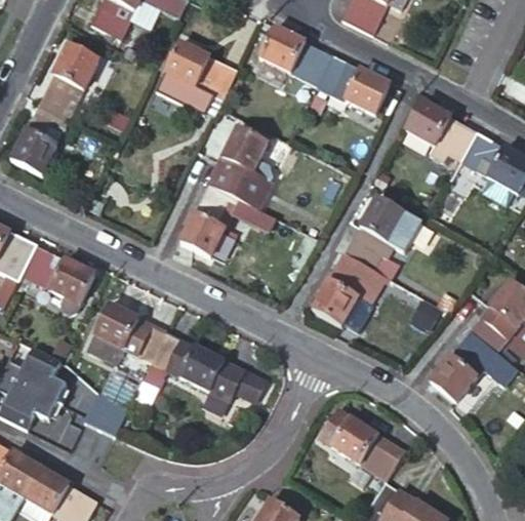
[(120,39),(139,0),(103,0),(91,24),(120,39)]
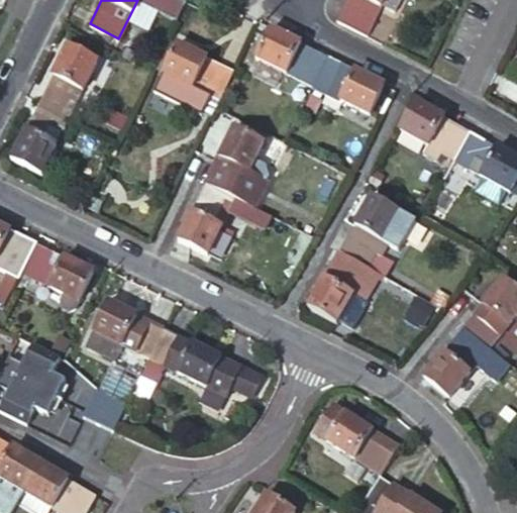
[(347,0),(338,20),(369,34),(382,5),(384,0),(347,0)]
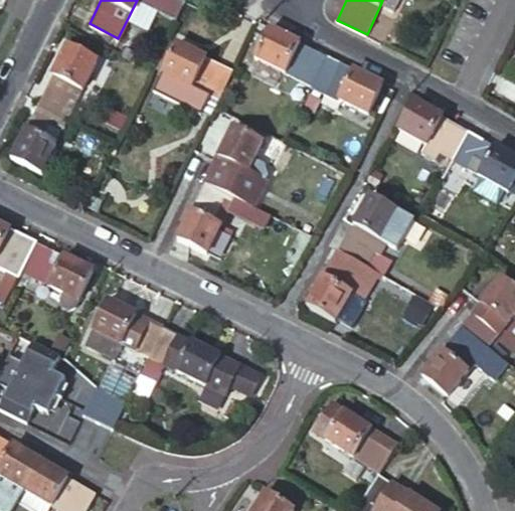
[(382,0),(380,5),(395,12),(400,0),(382,0)]
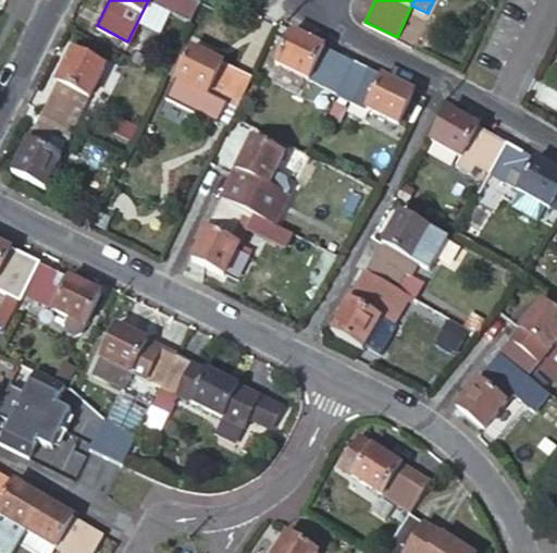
[(338,90),(354,59),(294,29),(277,61),(338,90)]
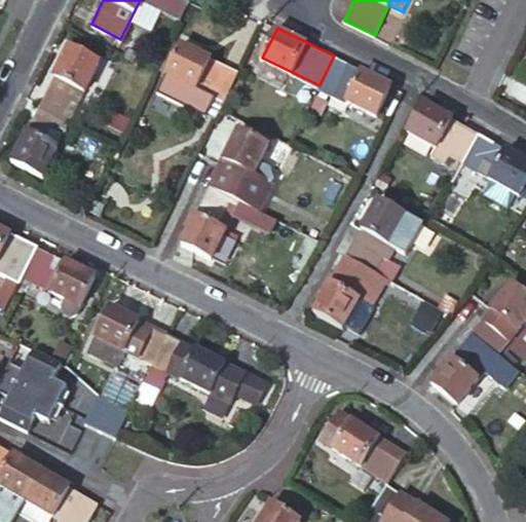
[(224,100),(238,71),(181,42),(157,91),(207,115),(216,97),(224,100)]
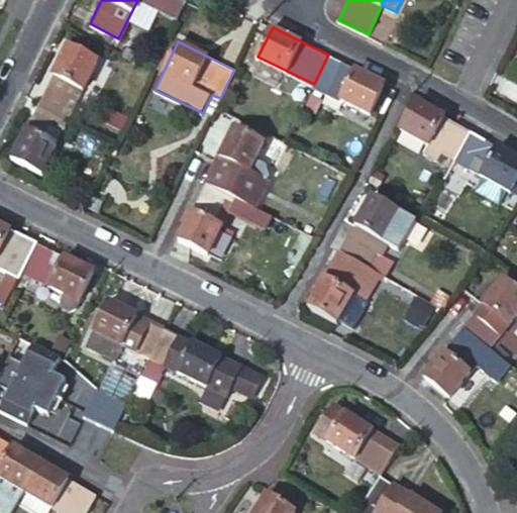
[(69,44),(40,100),(41,100),(71,114),(98,59),(69,44)]
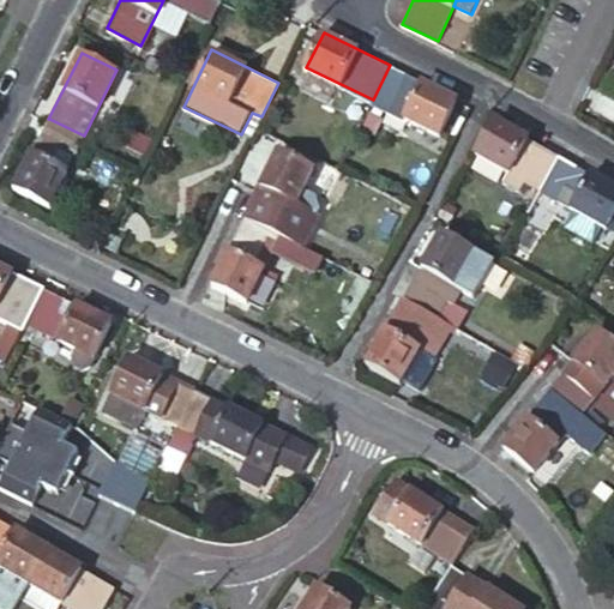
[(458,100),(390,65),(373,100),(440,133),(458,100)]
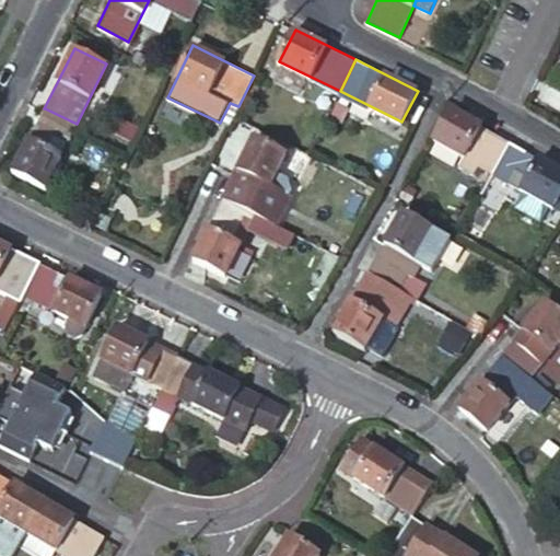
[(45,108),(44,108),(13,169),(46,185),(77,124),(45,108)]
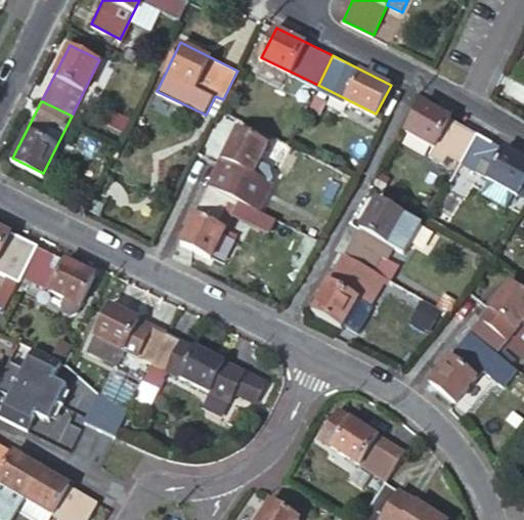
[(442,161),(457,169),(463,162),(478,133),(423,101),(406,130),(446,153),(442,161)]
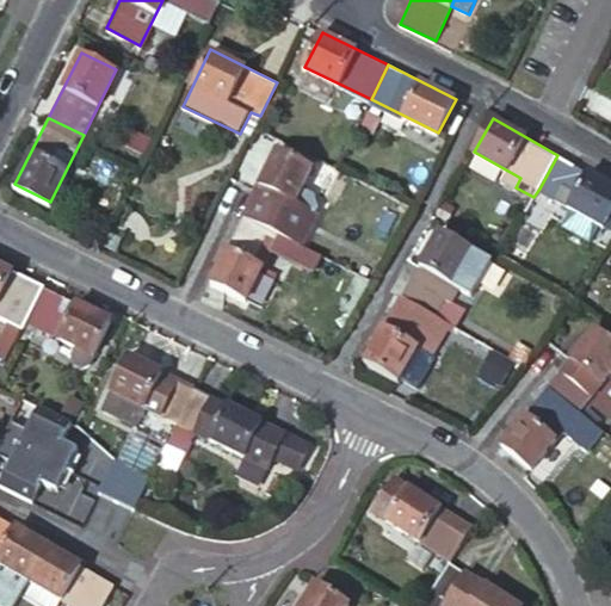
[(278,148),(258,190),(245,215),(279,232),(313,166),(278,148)]
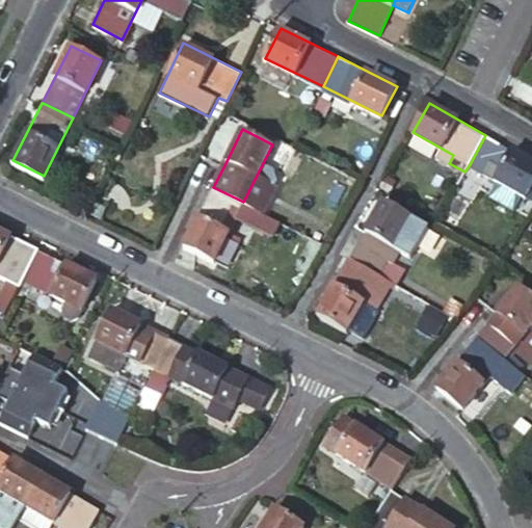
[(512,152),(485,135),(470,164),(525,195),(531,183),(531,161),(512,151),(512,152)]
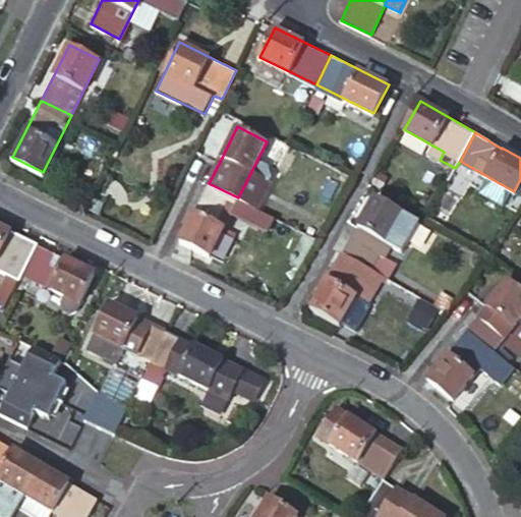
[(238,197),(209,183),(180,240),(211,254),(232,212),(238,197)]
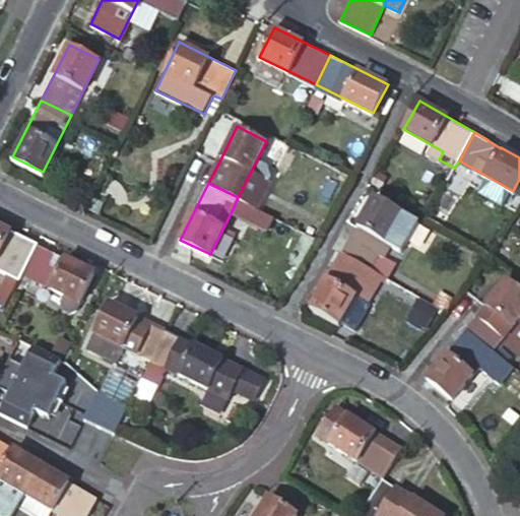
[(375,195),(342,251),(372,267),(380,253),(384,256),(391,244),(402,250),(418,221),(375,195)]
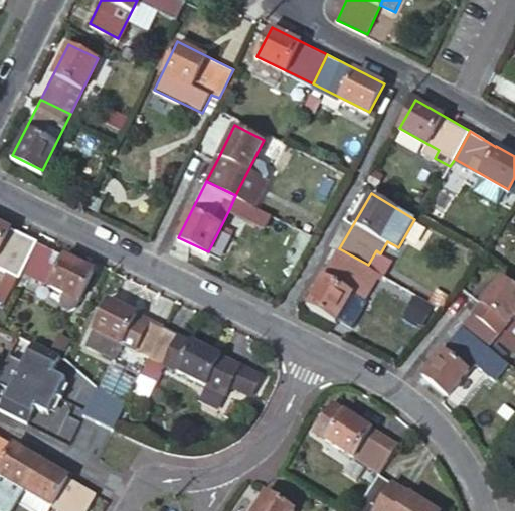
[(235,195),(229,209),(265,227),(272,213),(248,202),(235,195)]
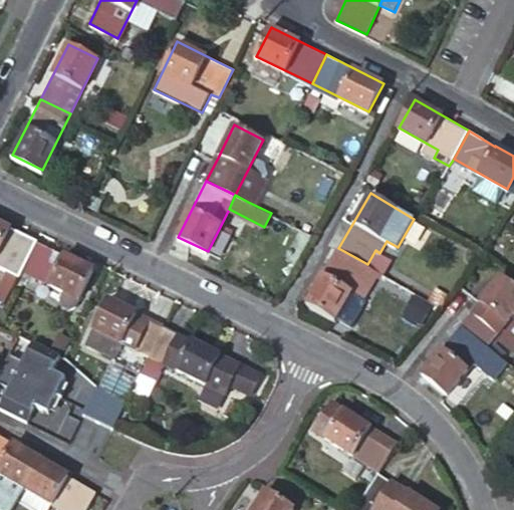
[(37,241),(37,240),(0,221),(0,264),(7,268),(17,272),(20,274),(23,269),(37,241)]
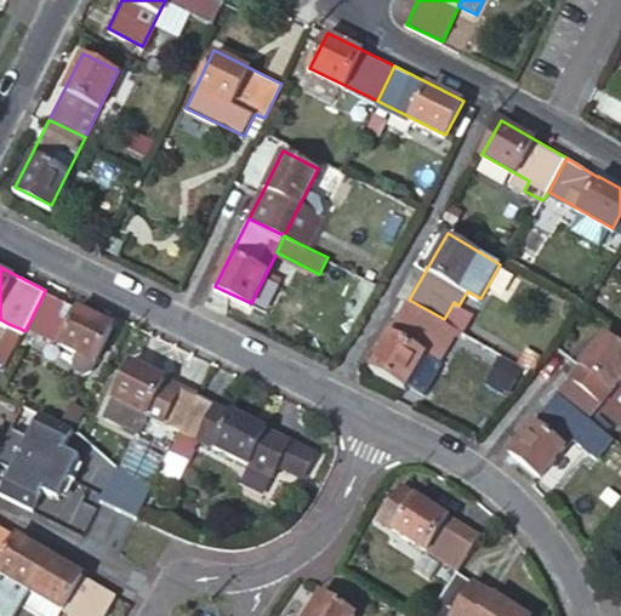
[(114,324),(45,290),(45,291),(28,325),(96,359),(114,324)]
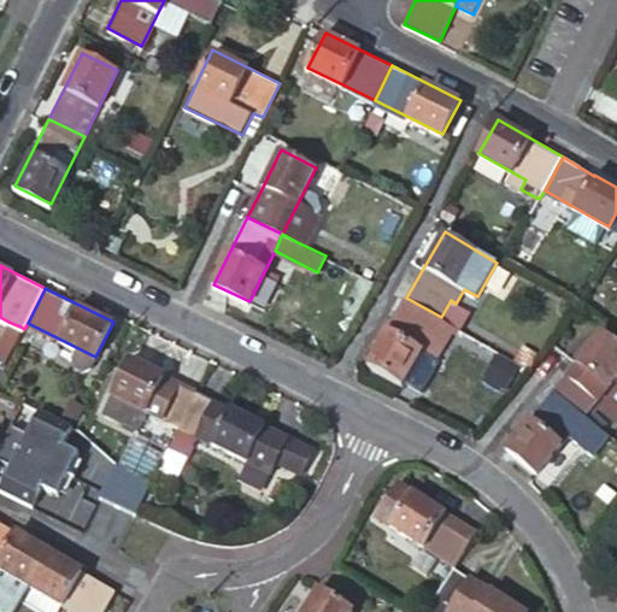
[(406,298),(369,363),(404,382),(423,348),(432,334),(450,345),(460,328),(441,317),(406,298)]
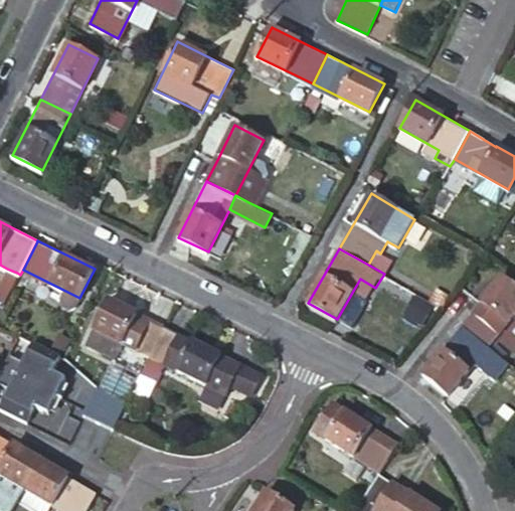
[(7,269),(0,282),(0,296),(5,299),(17,273),(7,269)]
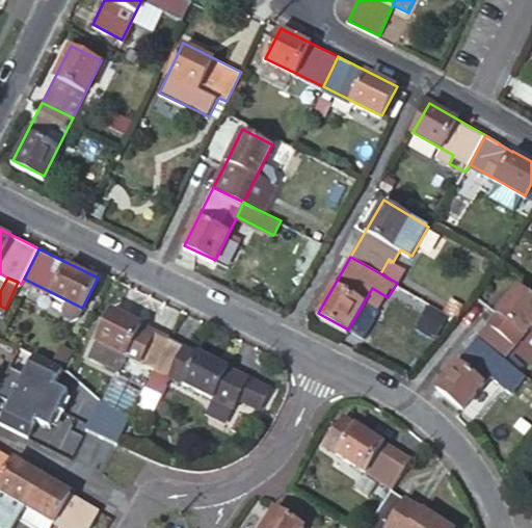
[(498,311),(478,336),(504,357),(515,343),(504,334),(512,323),(524,333),(531,322),(531,295),(519,285),(498,311)]
